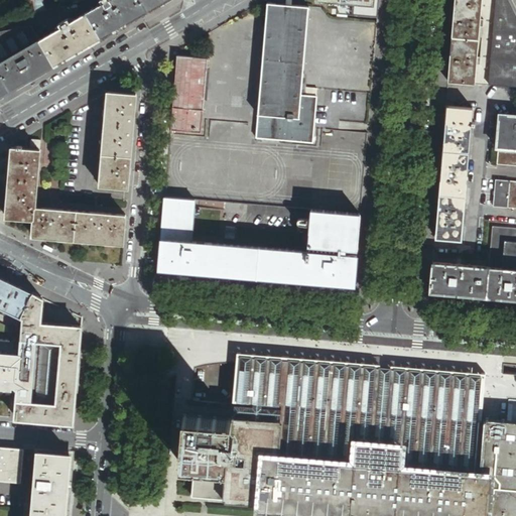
[(30,18),(36,12),(33,0),(27,0),(19,2),(23,19),(30,18)]
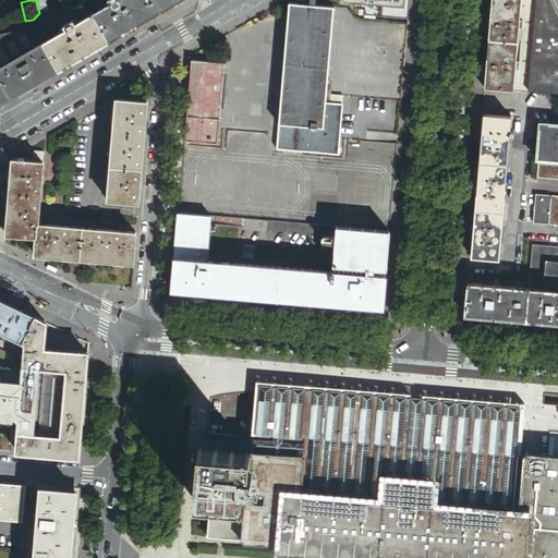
[(39,13),(49,11),(46,0),(36,0),(39,13)]
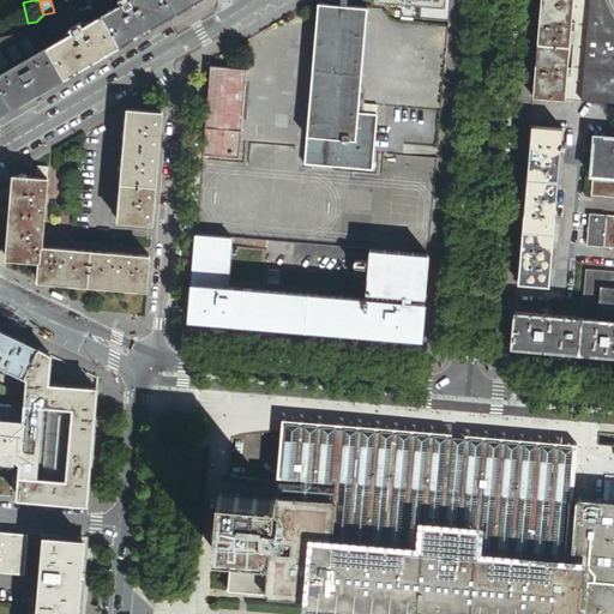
[(65,78),(176,13),(168,0),(130,0),(122,5),(119,7),(86,25),(84,28),(72,34),(68,36),(47,48),(65,78)]
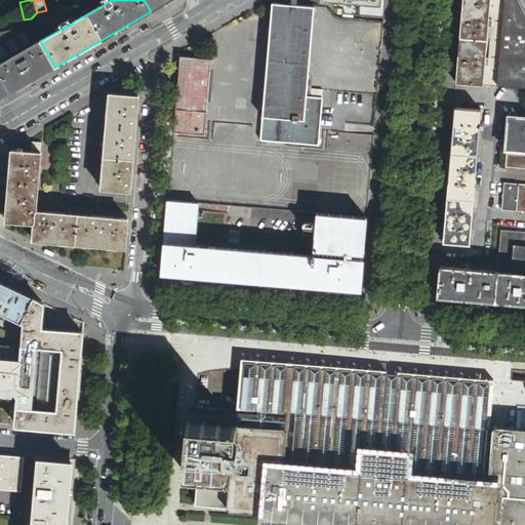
[(168,0),(144,0),(151,11),(168,0)]
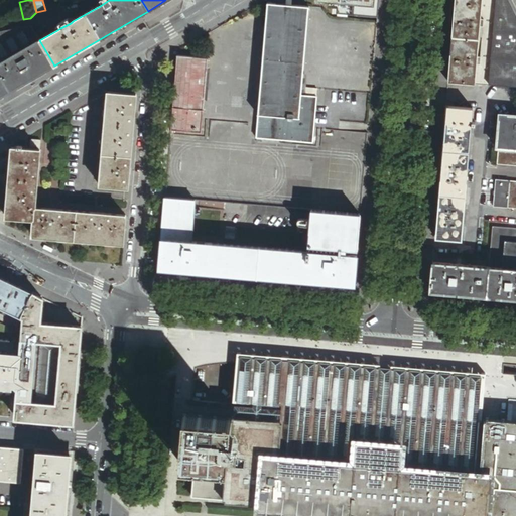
[(378,10),(378,0),(317,0),(330,1),(330,6),(337,6),(337,11),(375,15),(375,10),(378,10)]
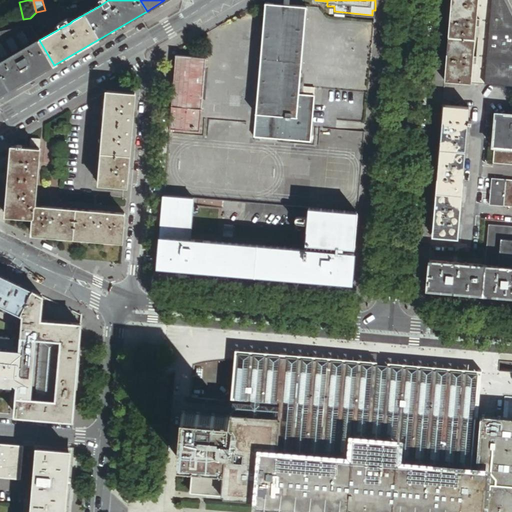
[(450,0),(444,81),(471,83),(472,66),(473,57),(476,29),(476,20),(478,0),(450,0)]
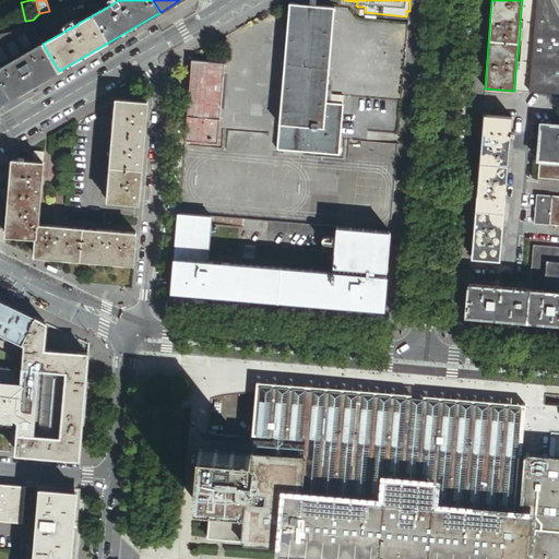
[(558,19),(549,0),(536,0),(528,93),(558,95),(558,19)]
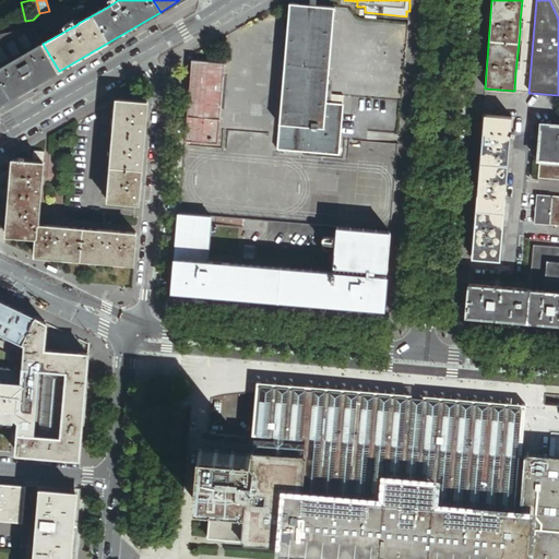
[(289,3),(278,125),(323,129),(325,104),(325,97),(333,8),(289,3)]
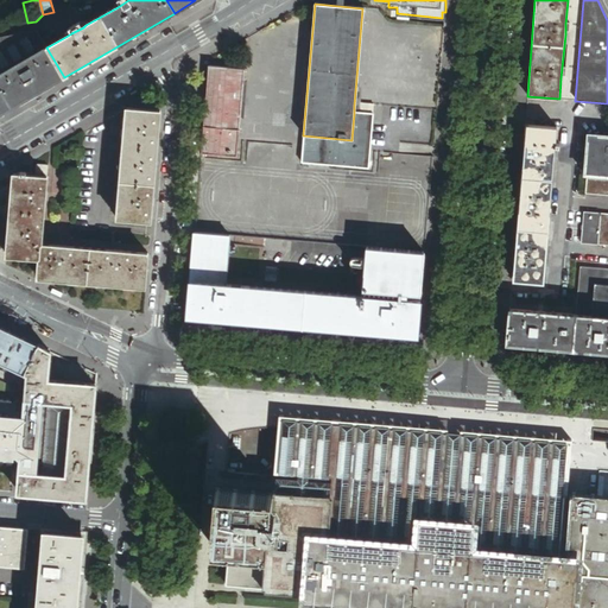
[(69,29),(71,33),(83,27),(80,23),(69,29)]
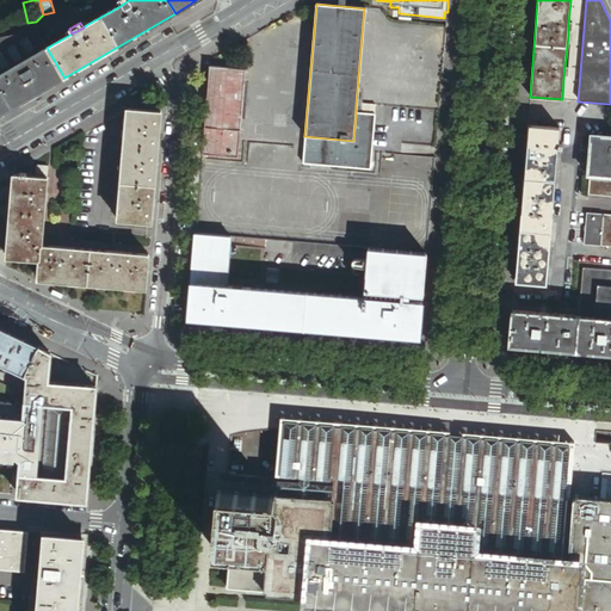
[(0,75),(47,48),(36,31),(0,37),(0,75)]
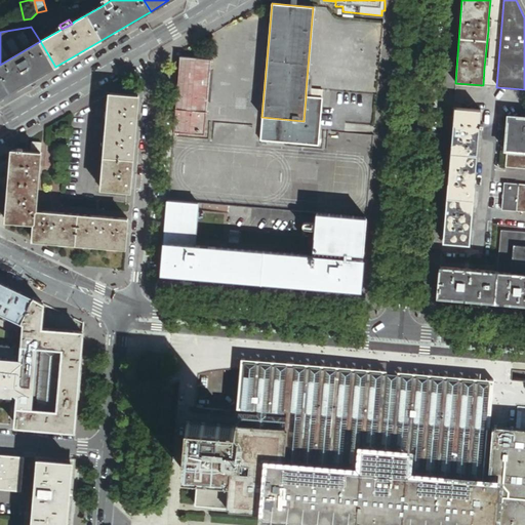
[(0,65),(0,98),(55,67),(40,41),(0,65)]
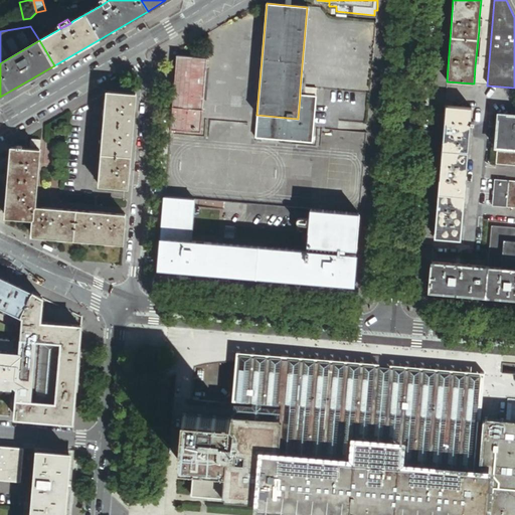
[(207,59),(177,56),(172,109),(203,111),(207,59)]
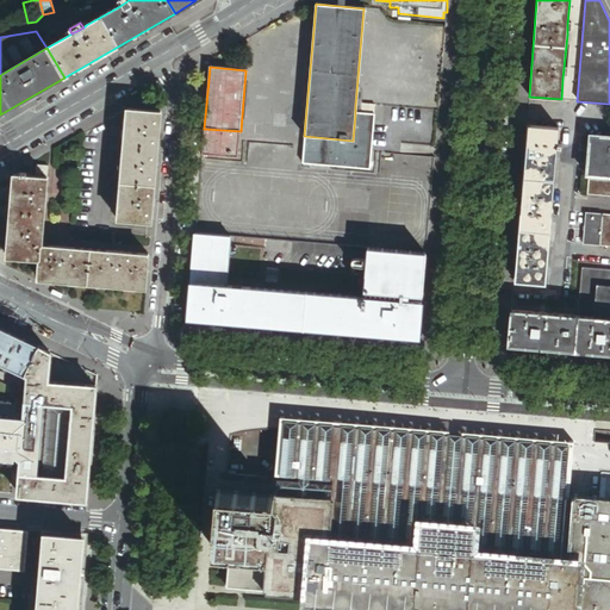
[(118,219),(151,223),(161,112),(128,110),(118,219)]
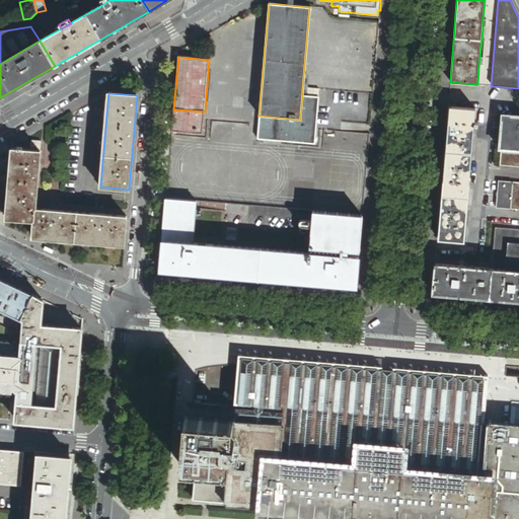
[(300,120),(258,116),(256,140),(314,145),(317,98),(302,96),(300,120)]
